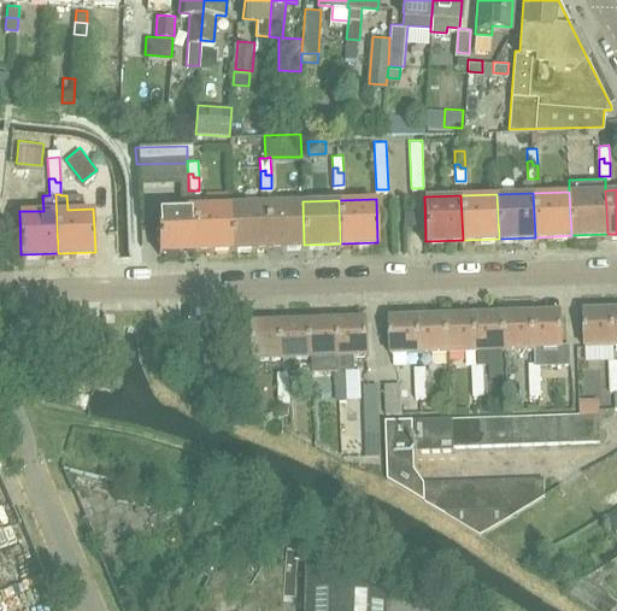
[(268,246),(304,245),(303,201),(266,203),(268,246)]
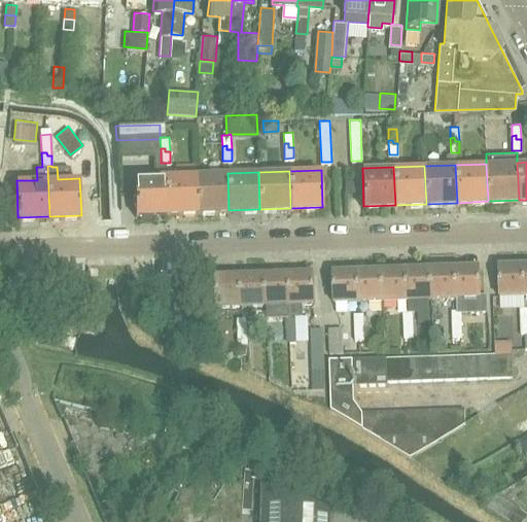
[(198,211),(229,210),(227,173),(197,174),(198,211)]
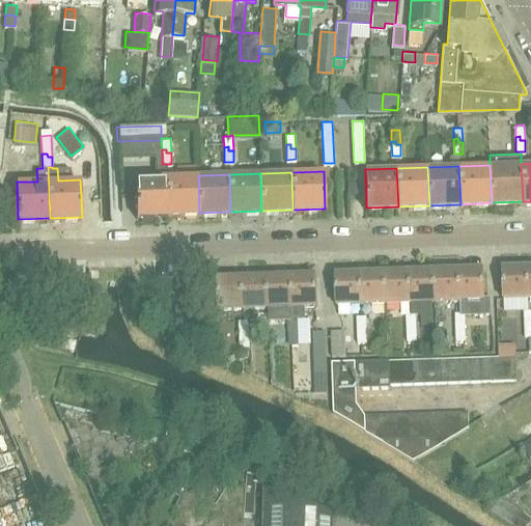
[(168,214),(199,213),(198,175),(167,176),(168,214)]
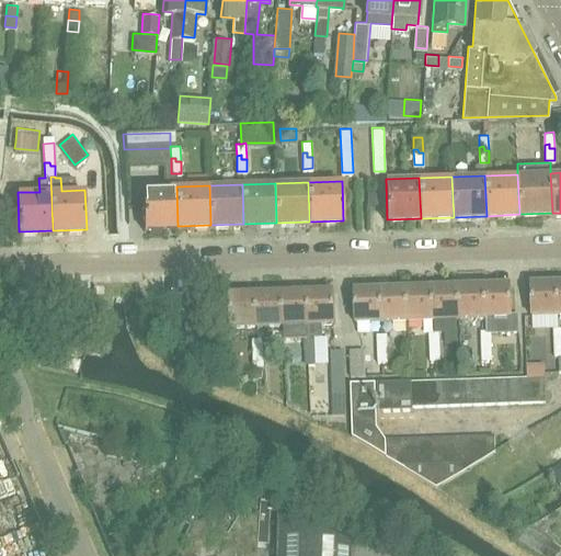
[(145,228),(178,226),(176,186),(142,188),(145,228)]
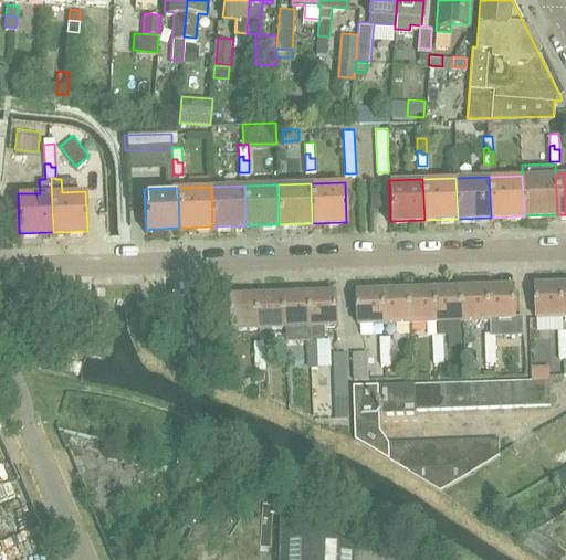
[(537,315),(564,314),(563,283),(536,284),(537,315)]
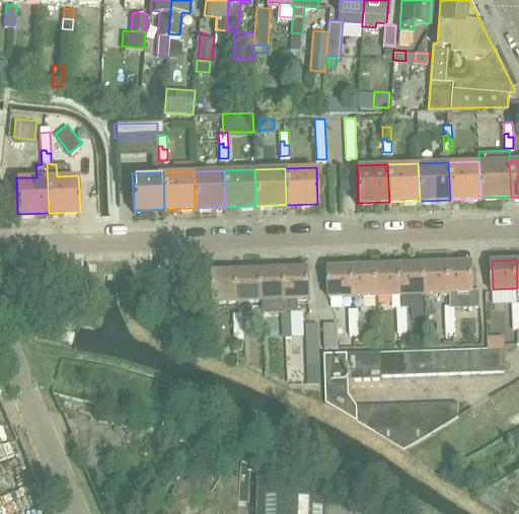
[(448,263),(449,291),(473,290),(472,262),(448,263)]
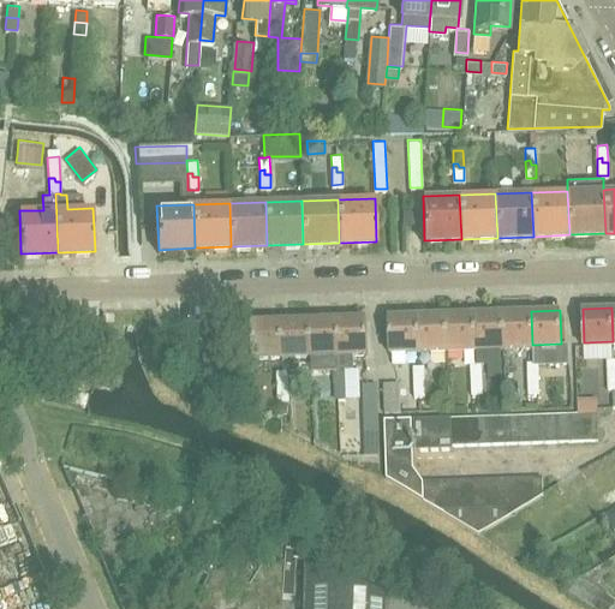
[(476,346),(505,346),(503,311),(475,312),(476,346)]
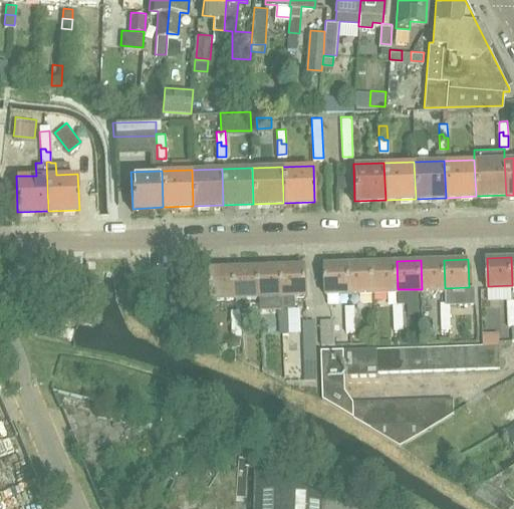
[(422,289),(445,288),(444,260),(421,260),(422,289)]
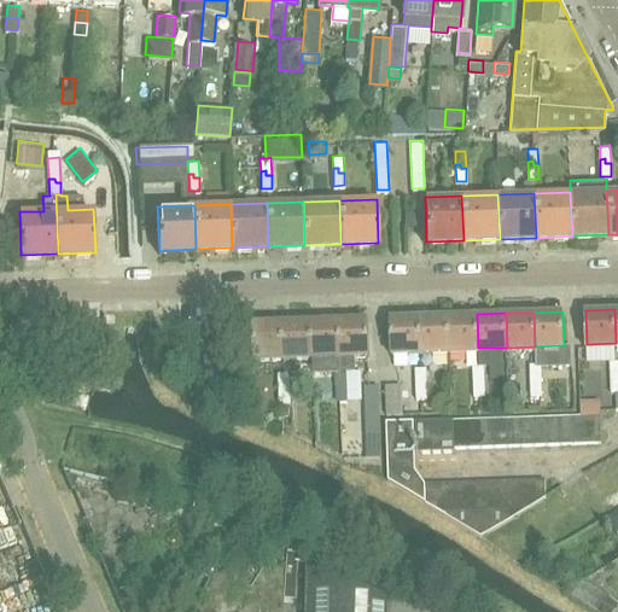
[(449,349),(478,348),(477,314),(448,315),(449,349)]
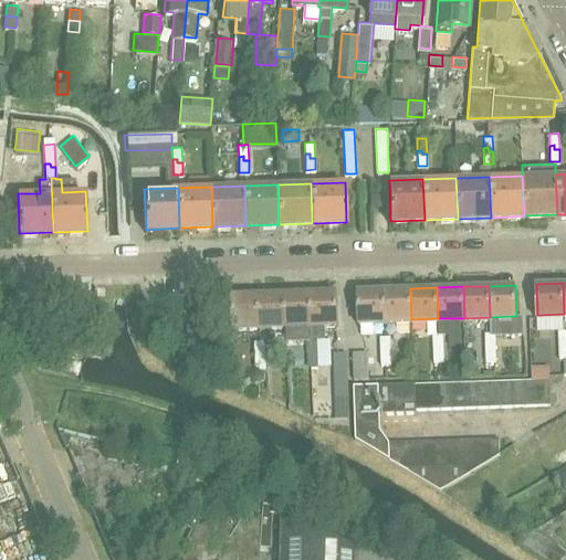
[(386,320),(411,319),(410,288),(384,289),(386,320)]
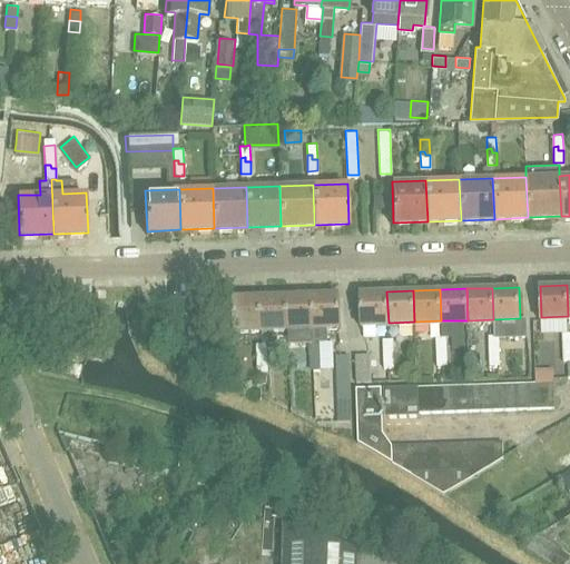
[(361,324),(389,323),(386,292),(360,293),(361,324)]
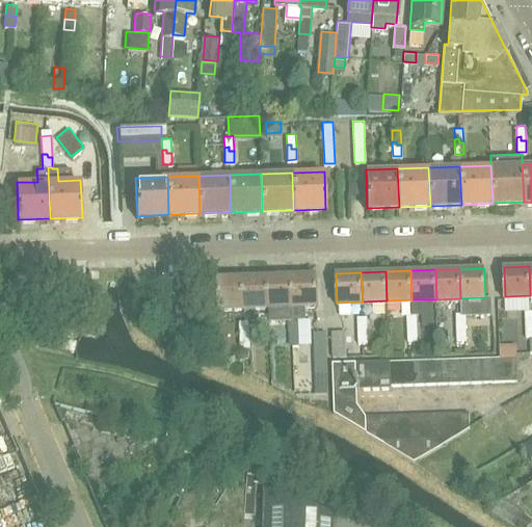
[(318,304),(317,273),(292,274),(293,304),(294,317),(298,317),(307,316),(307,304),(318,304)]
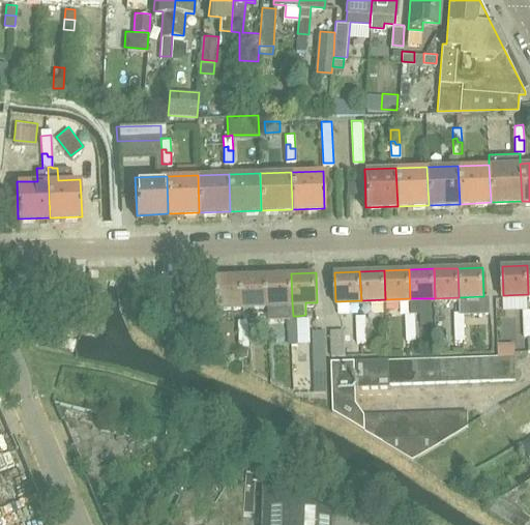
[(267,303),(292,302),(291,273),(266,274),(267,303)]
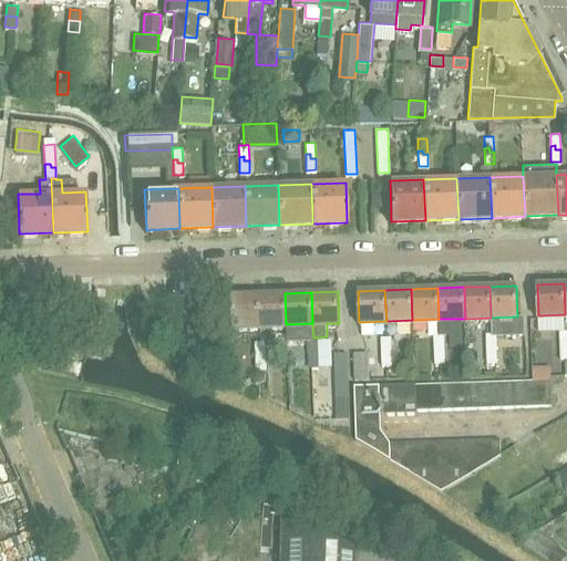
[(260,325),(286,324),(285,293),(259,294),(260,325)]
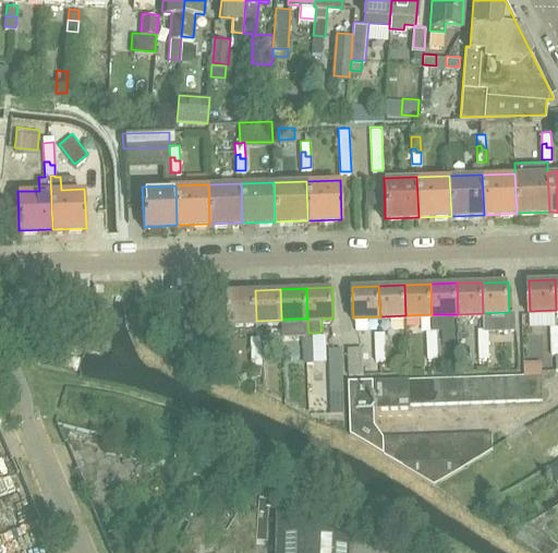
[(229,322),(256,321),(255,290),(228,291),(229,322)]
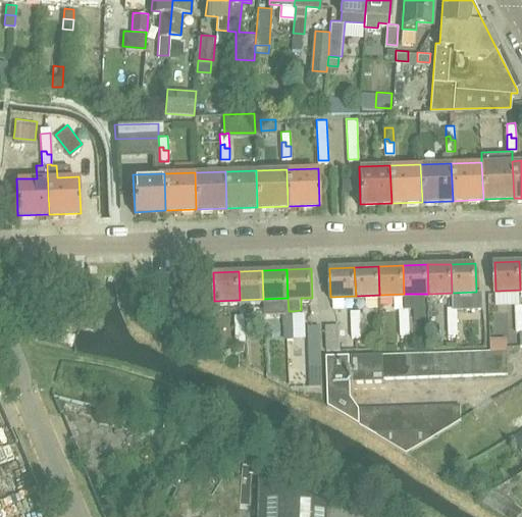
[(189,299),(173,299),(174,318),(189,317),(189,299)]
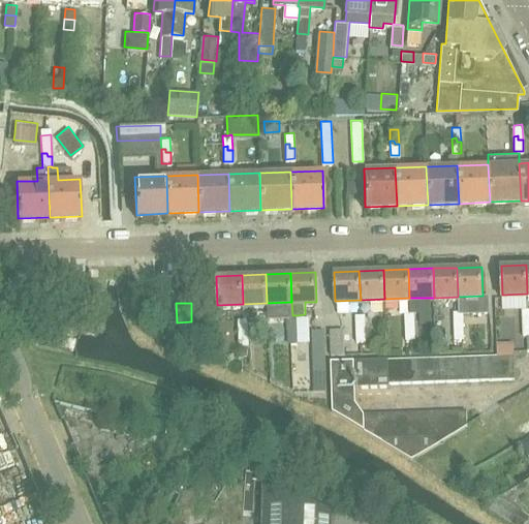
[(459,324),(464,324),(463,309),(454,309),(455,320),(459,320),(459,324)]
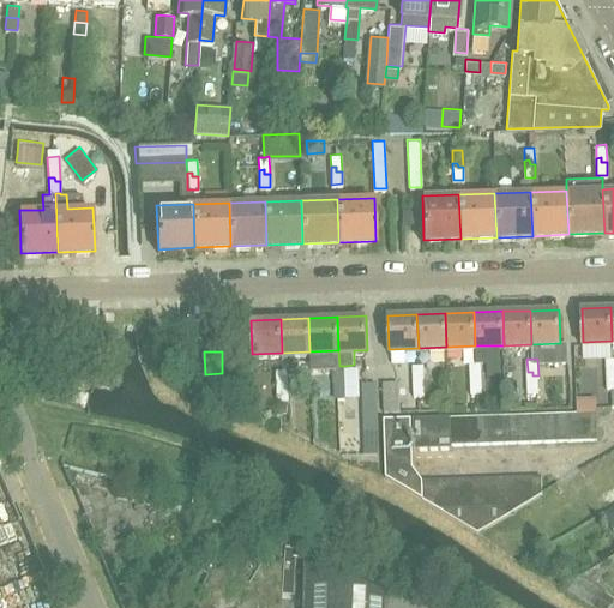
[(476,378),(481,378),(481,361),(470,361),(470,374),(476,374),(476,378)]
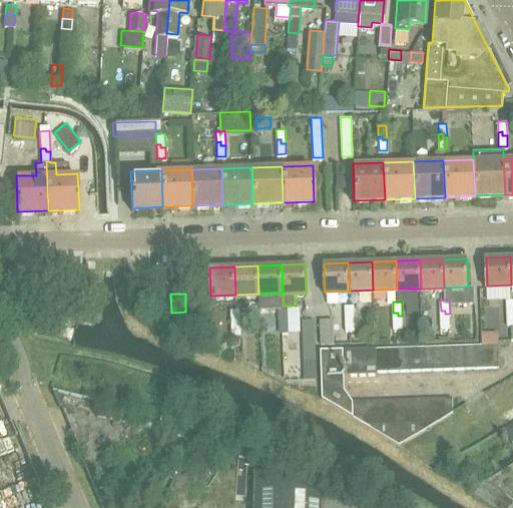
[(350,318),(355,318),(354,303),(346,304),(346,314),(350,314),(350,318)]
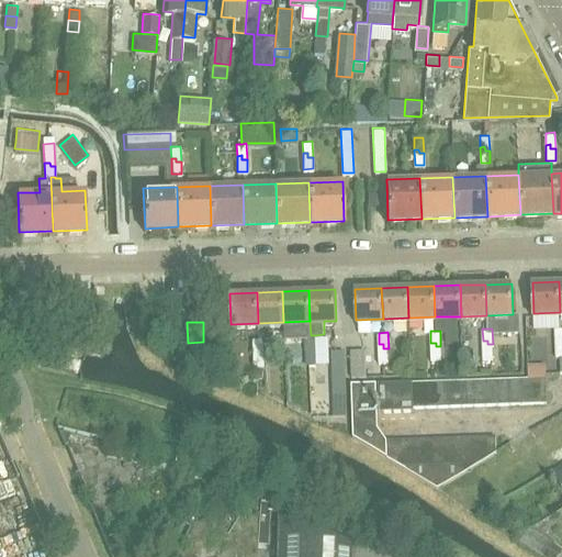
[(311,351),(315,351),(315,335),(311,335),(305,335),(306,347),(311,347),(311,351)]
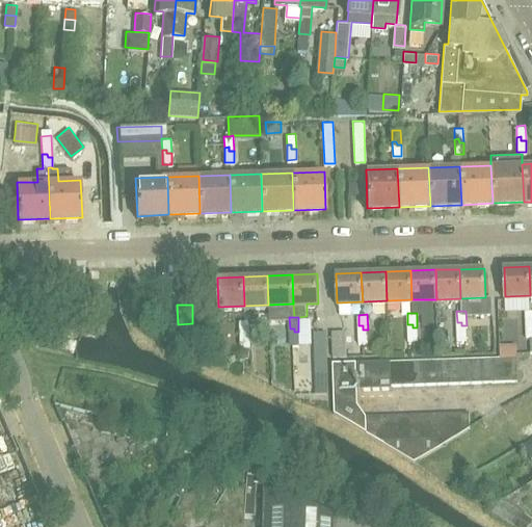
[(245,334),(249,334),(248,318),(240,319),(240,330),(244,330),(245,334)]
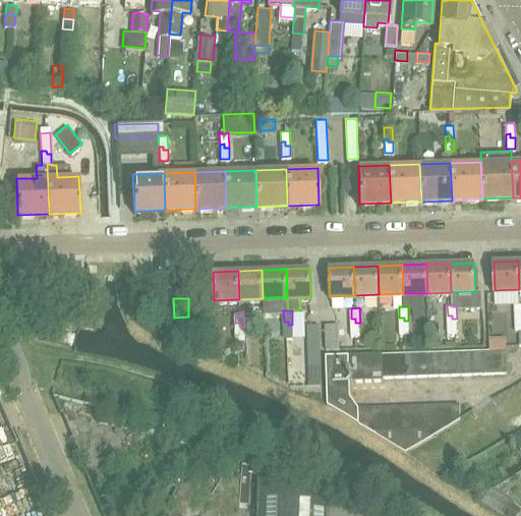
[(457,330),(457,319),(452,319),(452,316),(448,316),(448,330),(457,330)]
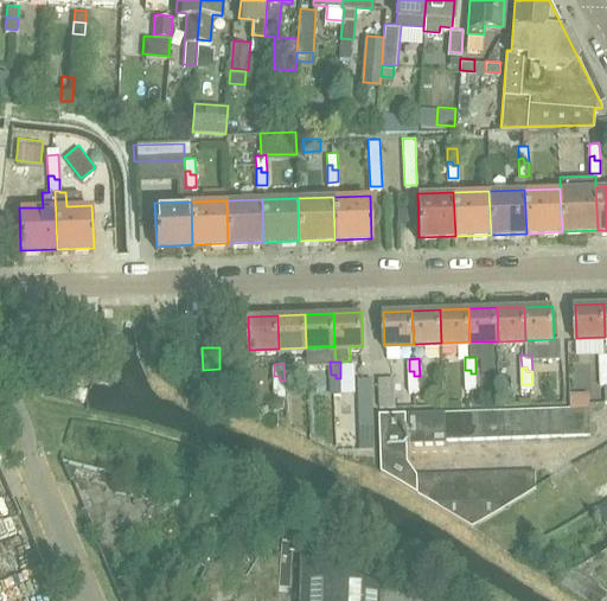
[(477,387),(475,373),(471,373),(471,370),(465,370),(466,387),(477,387)]
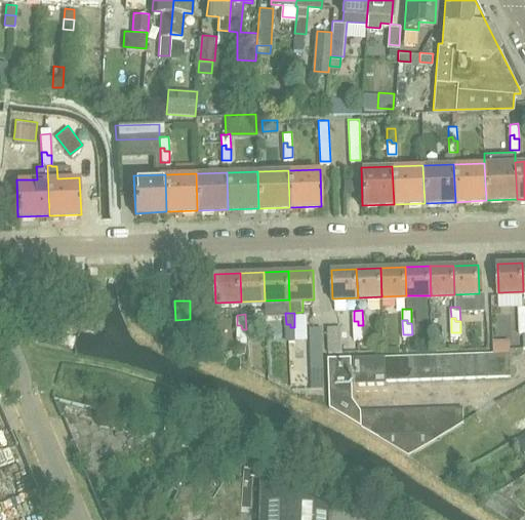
[(363,335),(363,325),(358,325),(358,321),(354,321),(354,336),(363,335)]
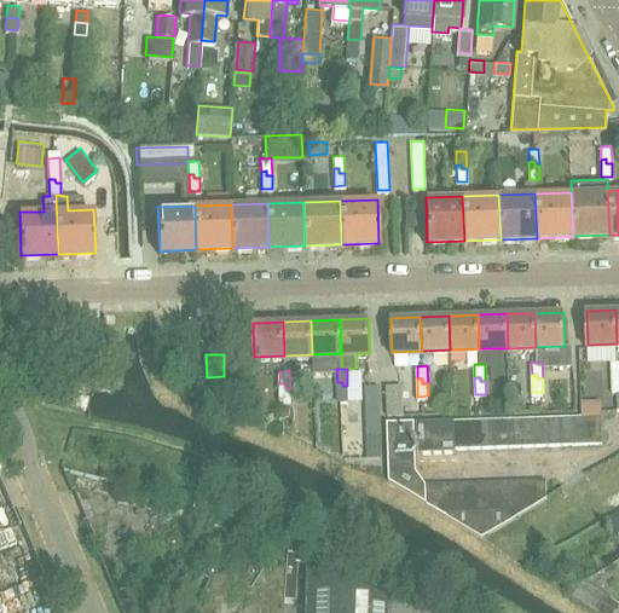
[(403,380),(386,381),(387,412),(404,411),(403,380)]
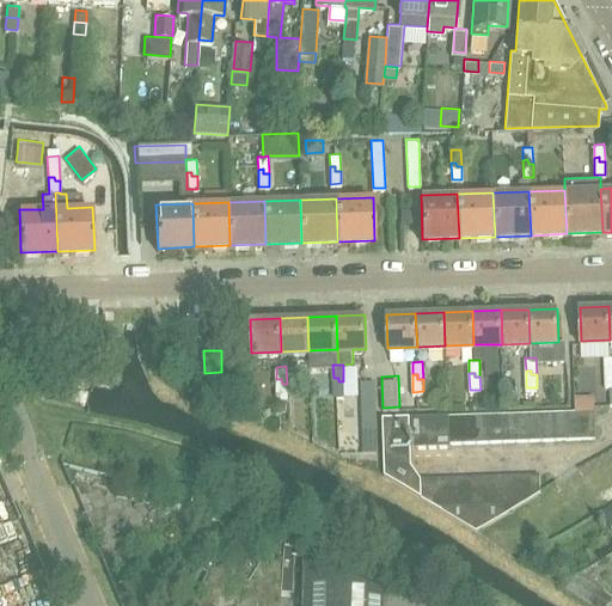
[(344,395),(343,381),(338,381),(338,378),(334,378),(334,395),(344,395)]
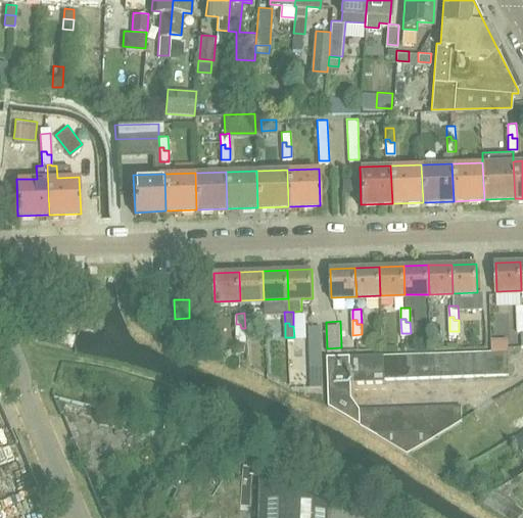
[(245,338),(245,328),(241,328),(240,324),(236,324),(237,339),(245,338)]
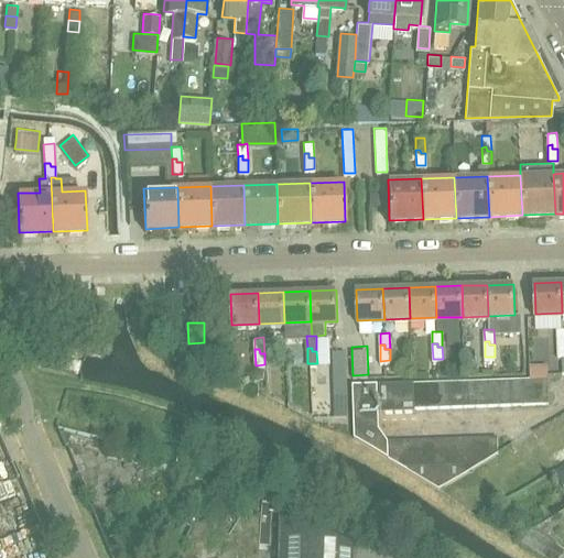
[(520,389),(519,375),(508,376),(509,402),(520,402),(520,389)]
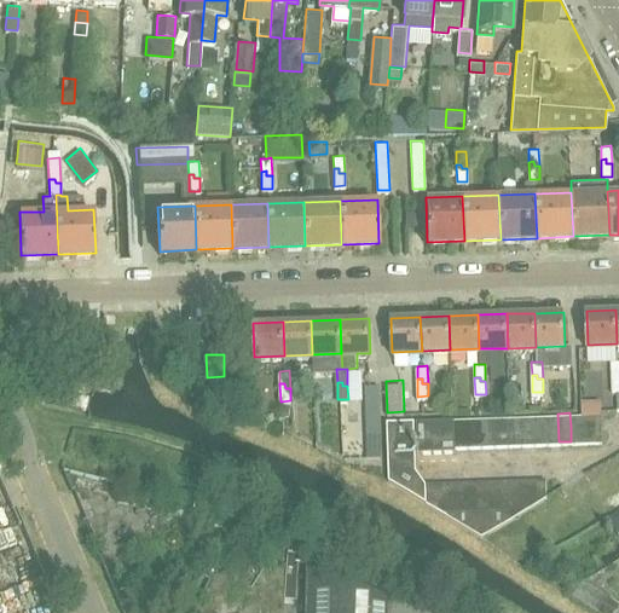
[(601,412),(570,412),(571,427),(602,426),(601,412)]
